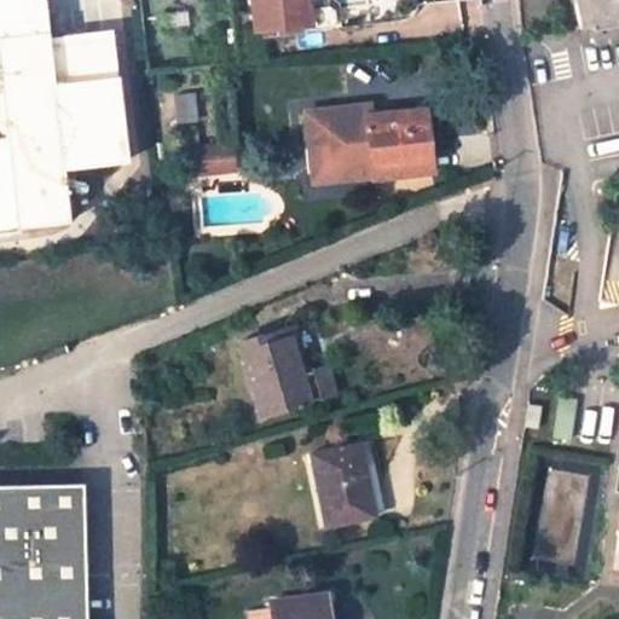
[(0,0),(0,231),(13,231),(13,227),(71,221),(65,168),(129,161),(115,35),(51,44),(45,0),(0,0)]
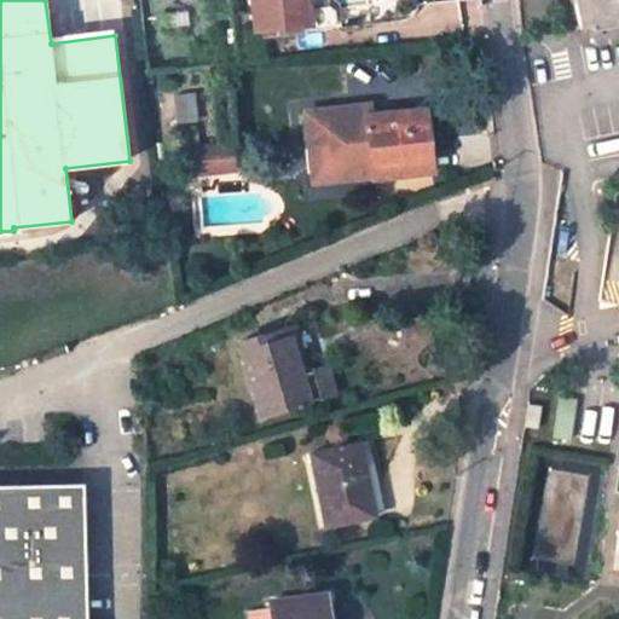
[(244,0),(246,4),(250,7),(252,30),(304,25),(311,30),(327,29),(331,23),(331,11),(324,5),(323,0),(244,0)]
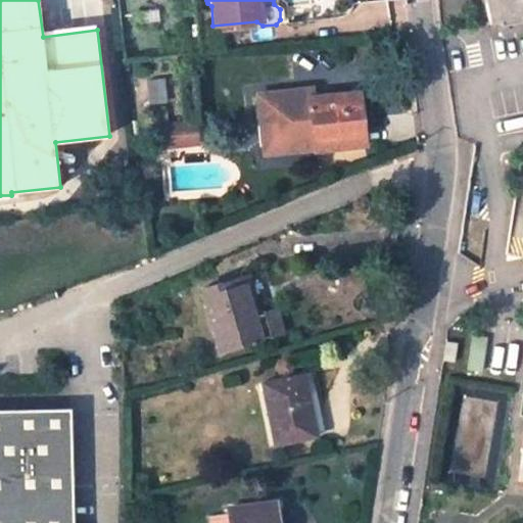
[(522,0),(484,0),(489,20),(500,18),(501,22),(521,18),(521,14),(522,13),(522,0)]
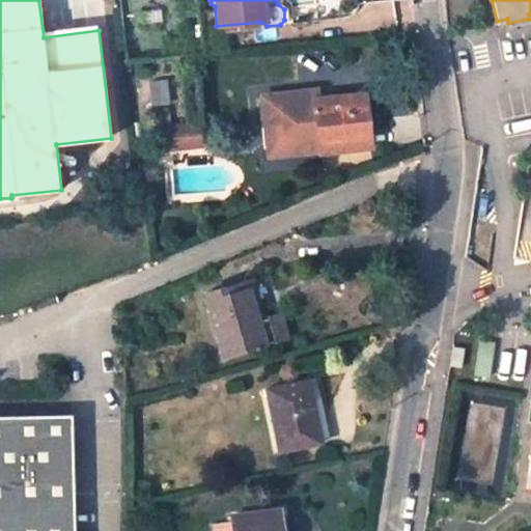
[(166,78),(148,79),(151,102),(168,101),(166,78)]
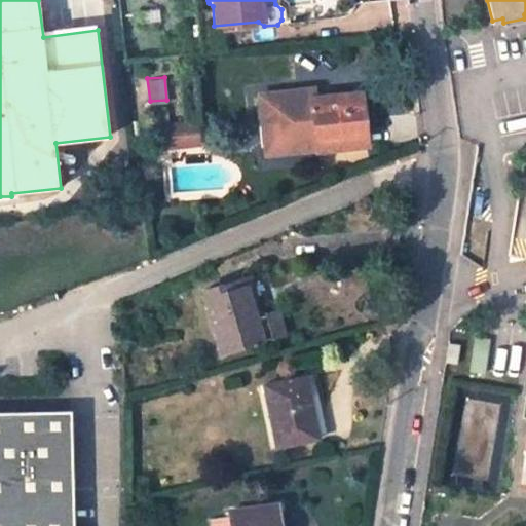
[(312,88),(304,89),(305,98),(313,97),(312,88)]
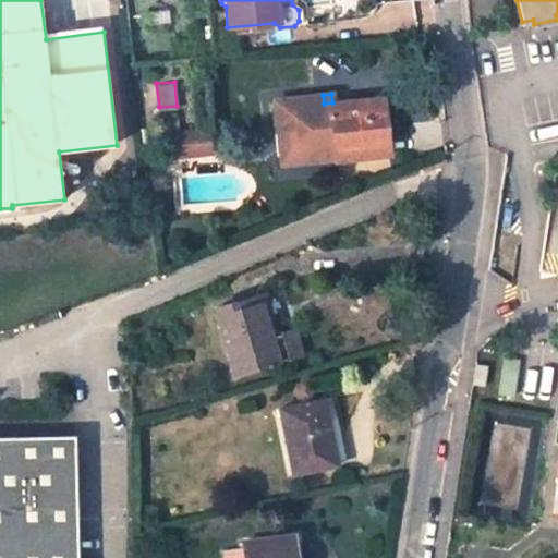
[(336,158),(336,162),(388,156),(381,97),(332,102),(324,104),(323,95),(275,100),(279,134),(294,132),(298,155),(335,150),(336,158)]
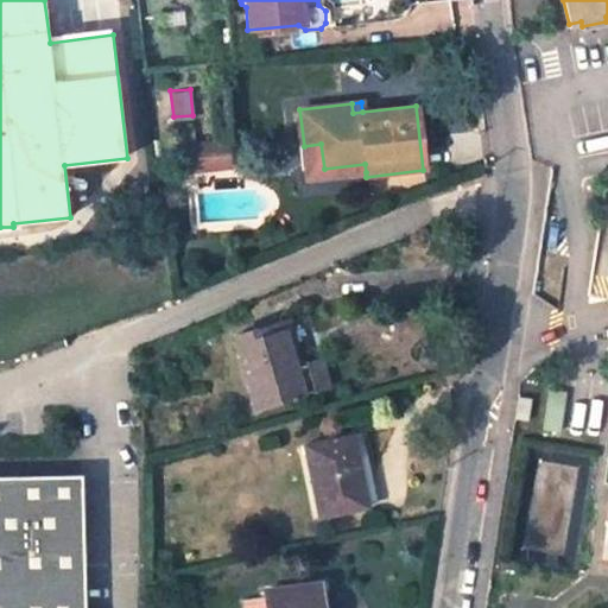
[(225,139),(210,140),(213,165),(227,163),(225,139)]
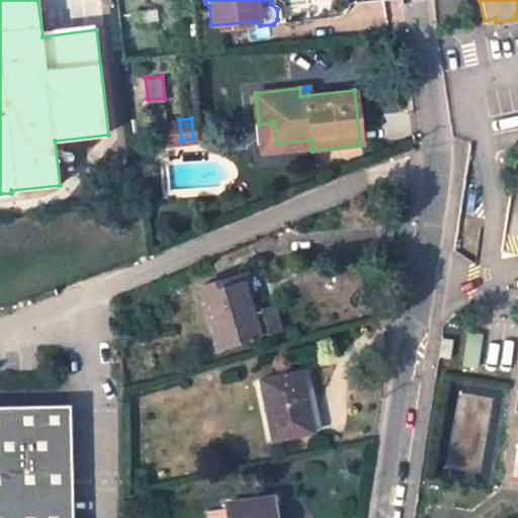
[(179,119),(150,122),(152,144),(181,141),(179,119)]
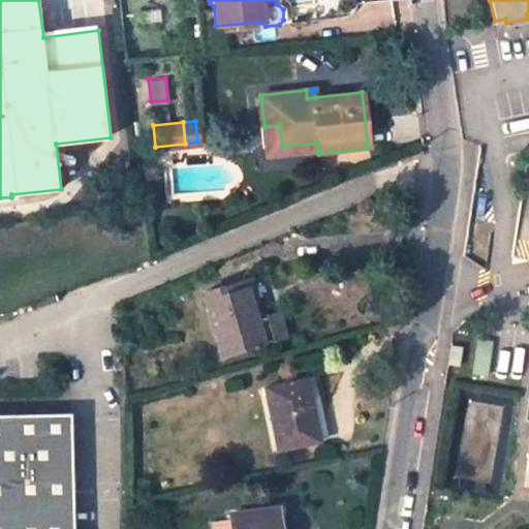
[(279,125),(265,127),(268,155),(318,150),(317,143),(282,147),(279,125)]
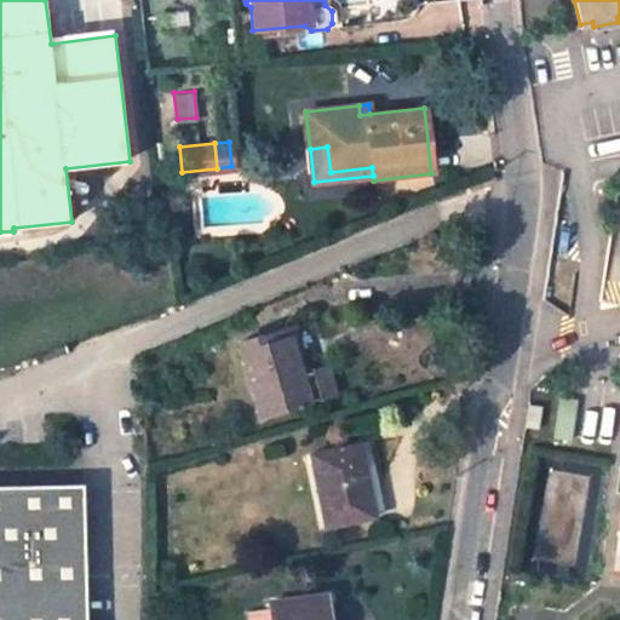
[(297,326),(288,329),(302,372),(309,369),(297,326)]
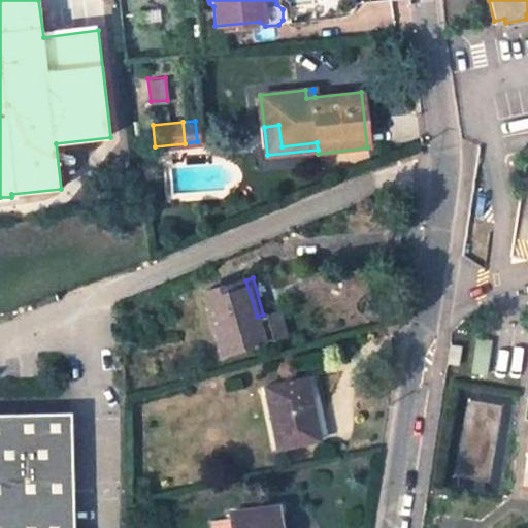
[(245,281),(204,292),(224,355),(272,340),(265,315),(263,315),(257,317),(245,281)]
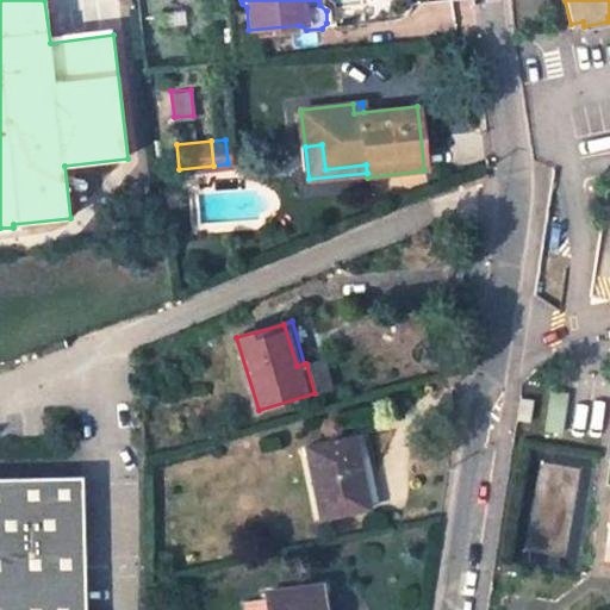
[(323,359),(306,363),(315,393),(331,388),(323,359)]
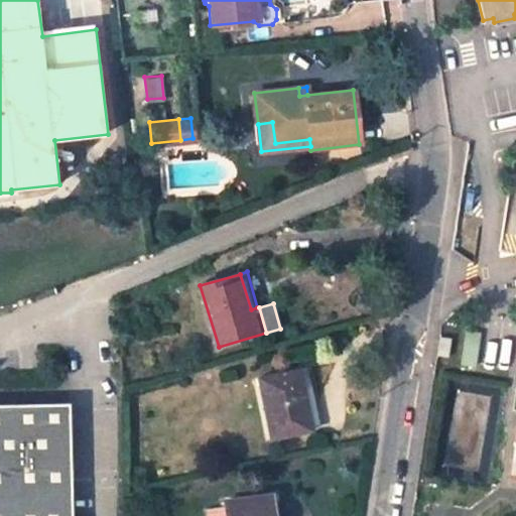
[(449,339),(438,337),(435,356),(446,358),(449,339)]
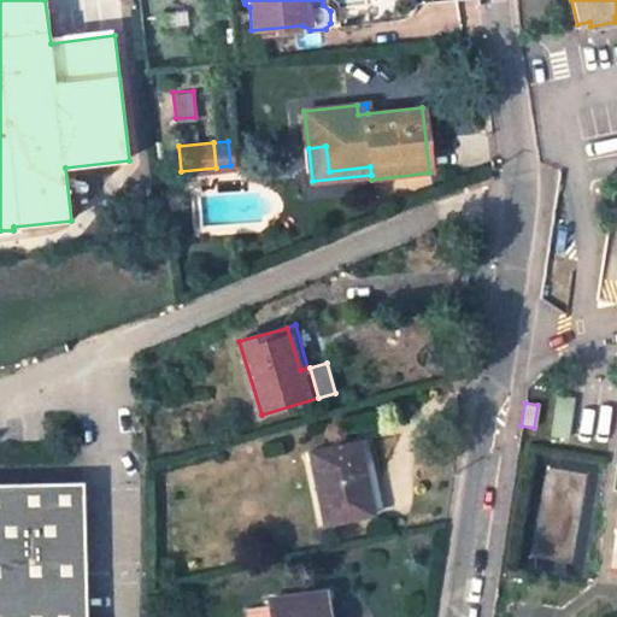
[(370,441),(357,444),(371,511),(383,510),(370,441)]
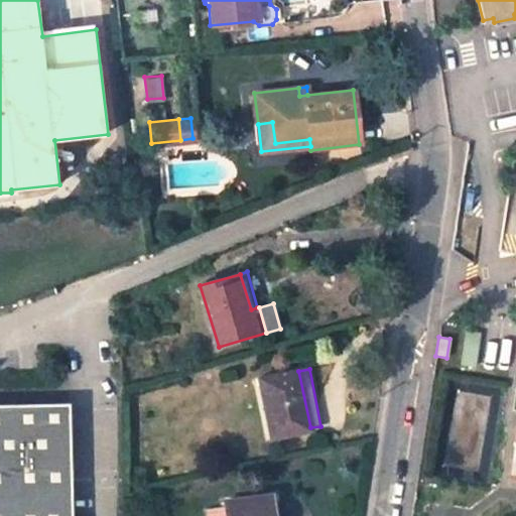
[(258,378),(271,438),(310,431),(310,427),(298,371),(258,378)]
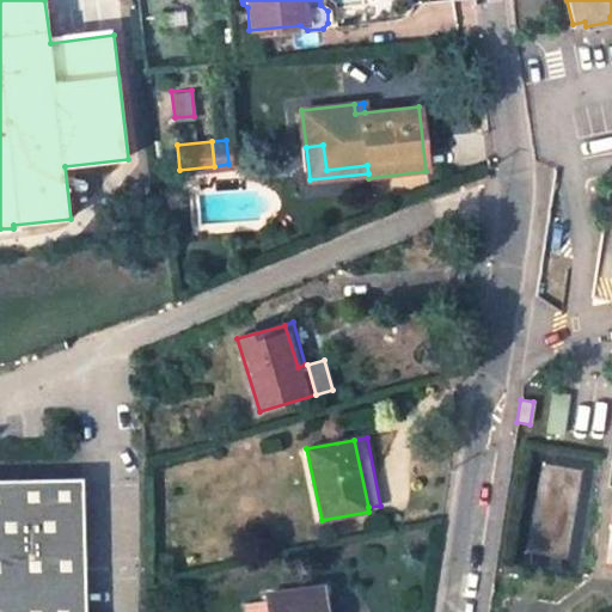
[(1,479),(6,611),(81,611),(79,477),(1,479)]
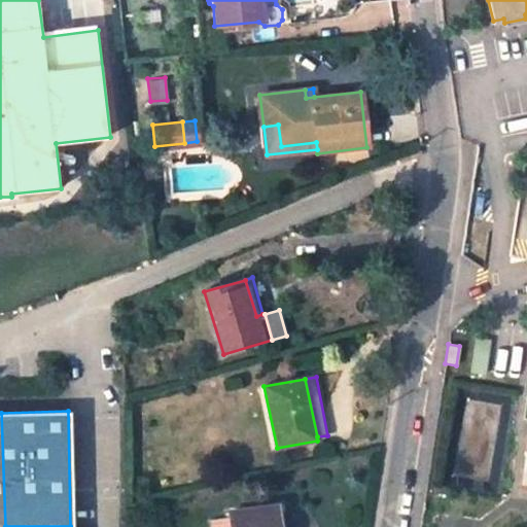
[(278,526),(276,504),(229,510),(229,516),(208,519),(209,526),(278,526)]
